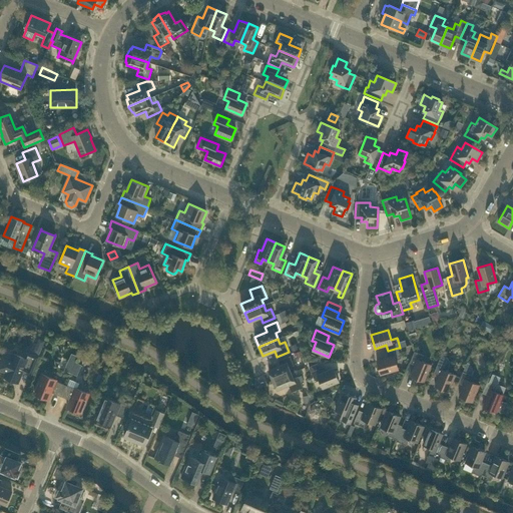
[(405,339),(398,341),(400,348),(407,346),(405,339)]
